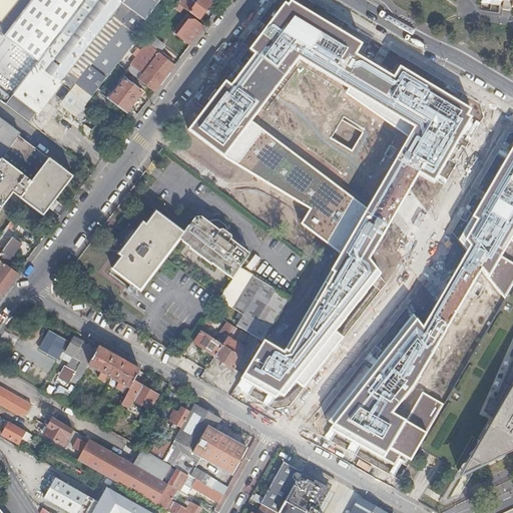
[(0,0),(0,21),(16,0),(0,0)]
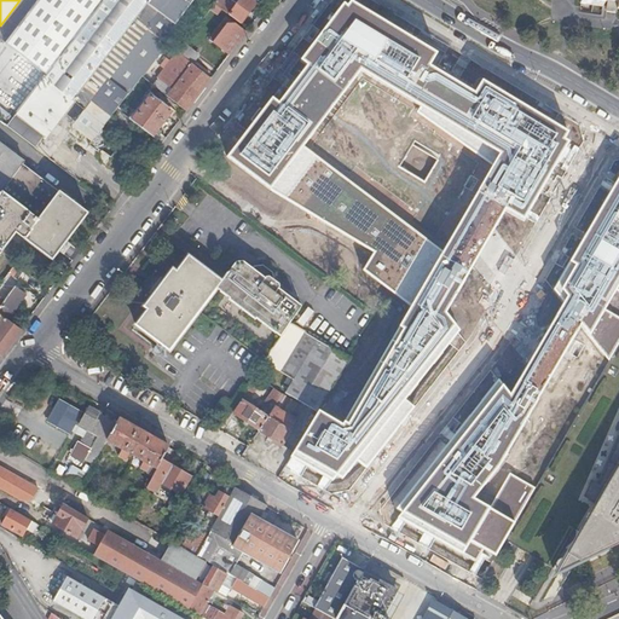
[(102,0),(35,0),(3,42),(45,75),(102,0)]
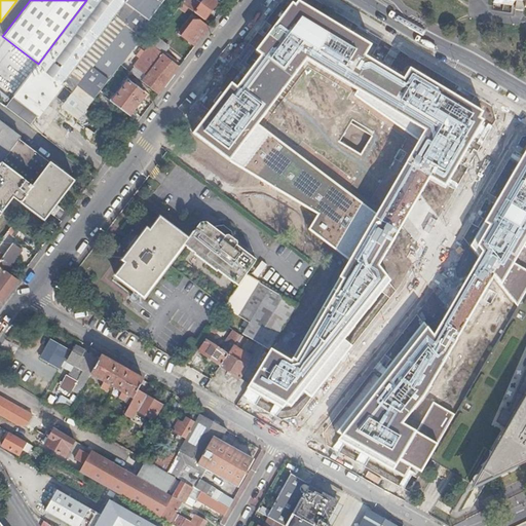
[(29,125),(41,135),(91,68),(124,25),(142,0),(86,0),(38,64),(4,107),(29,125)]
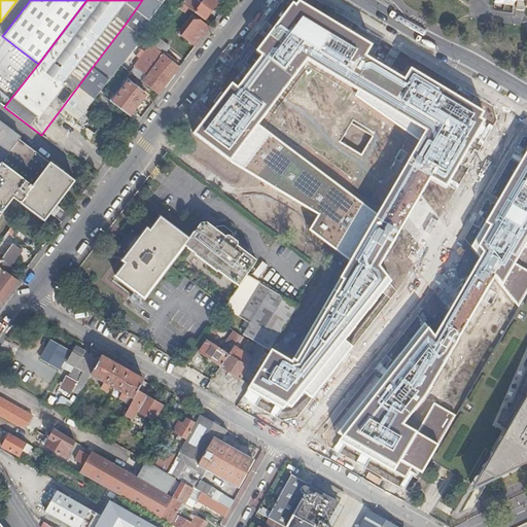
[(142,0),(125,25),(141,38),(152,24),(147,20),(162,0),(176,10),(181,3),(183,0),(142,0)]
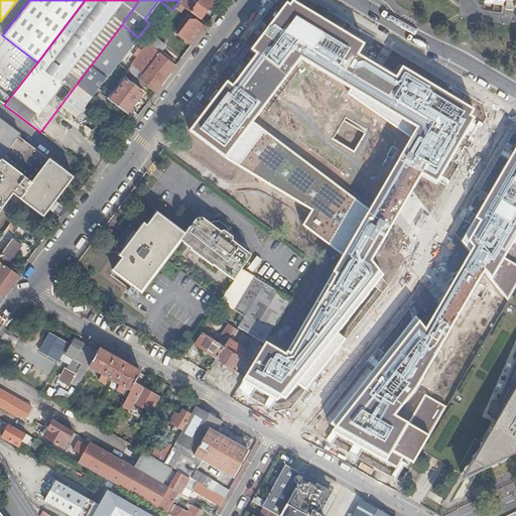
[(200,20),(215,0),(213,0),(188,0),(183,8),(200,20)]
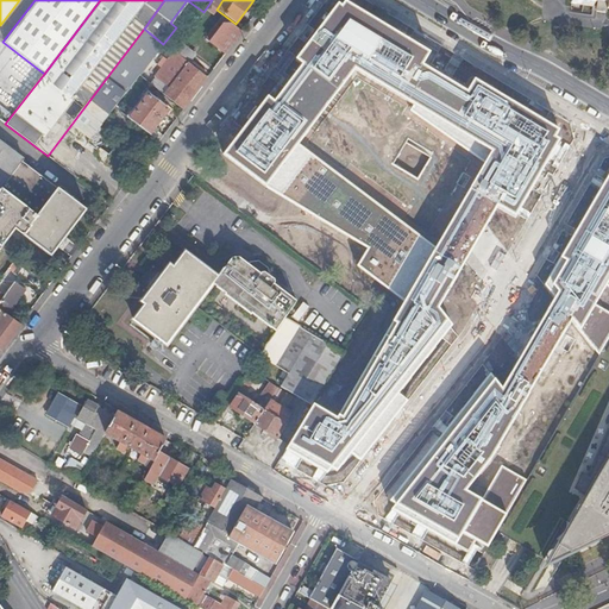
[(466,90),(422,64),(429,52),(344,1),(341,6),(337,4),(295,60),(301,66),(274,101),(267,98),(221,156),(267,189),(366,249),(356,267),(403,302),(336,416),(312,403),(311,406),(284,450),(326,473),(331,468),(337,471),(349,453),(359,460),(407,401),(397,394),(451,325),(437,308),(496,207),(514,217),(559,140),(554,138),(558,131),(472,80),(466,90)]
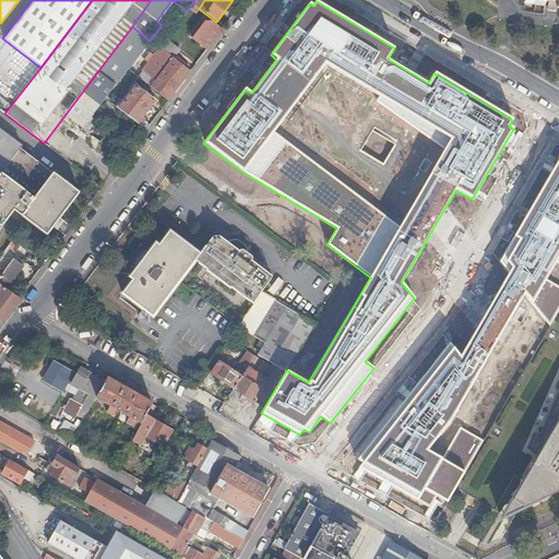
[(193,39),(205,50),(222,28),(211,22),(209,25),(204,21),(197,32),(198,34),(193,39)]
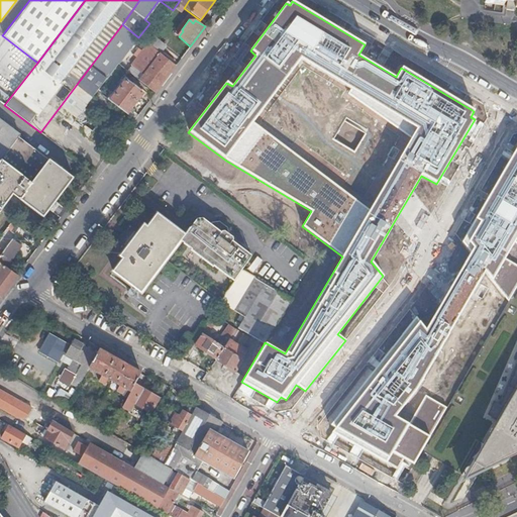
[(122,24),(90,67),(106,79),(107,80),(120,62),(130,48),(138,54),(127,69),(137,76),(156,52),(138,37),(122,24)]
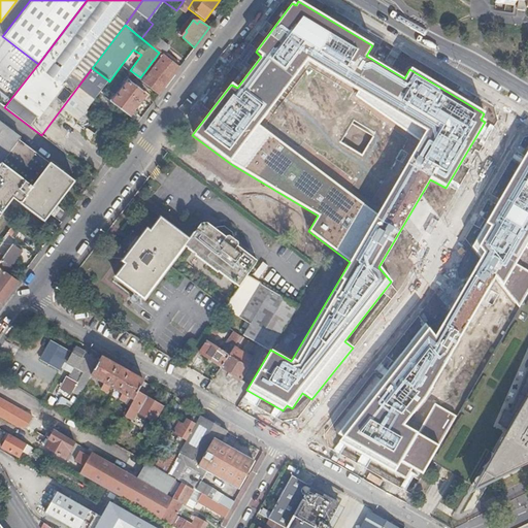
[(133,50),(123,63),(130,70),(141,55),(133,50)]
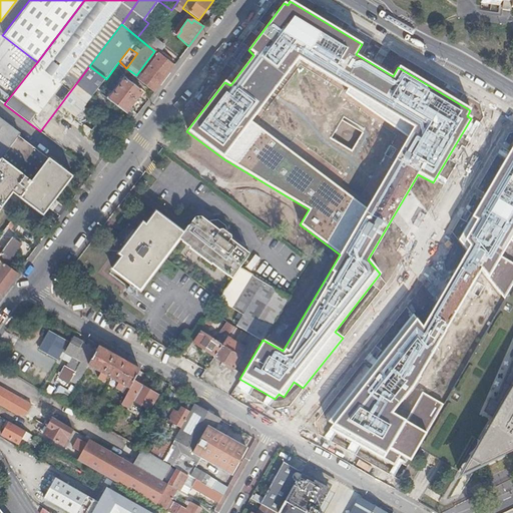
[(136,75),(134,77),(137,79),(158,53),(154,51),(136,75)]
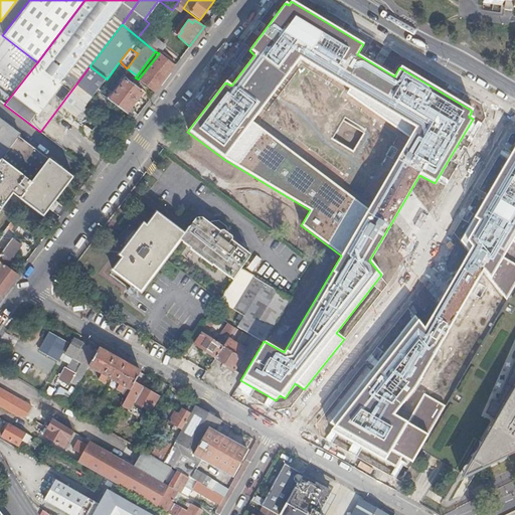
[(159,53),(138,79),(154,93),(174,65),(159,53)]
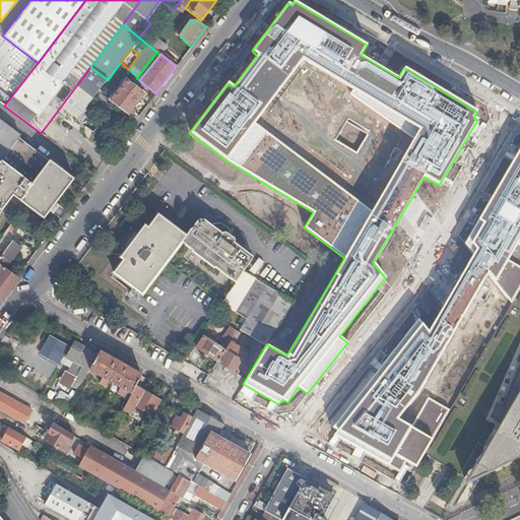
[(107,79),(90,67),(41,133),(57,113),(65,119),(67,115),(75,121),(98,91),(107,79)]
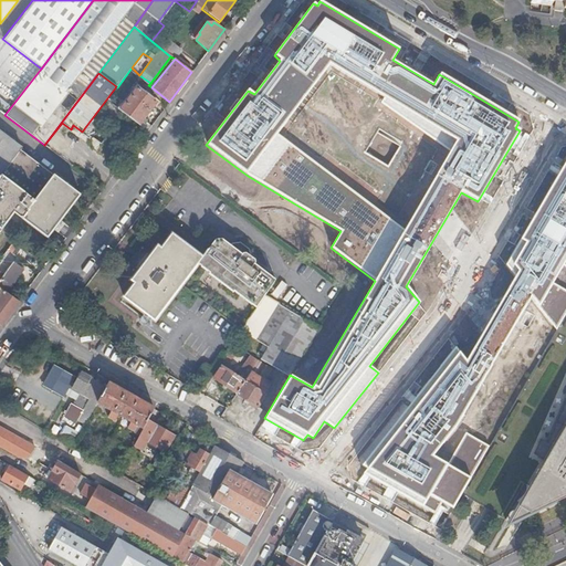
[(137,85),(118,109),(121,112),(137,88),(143,92),(144,90),(137,85)]
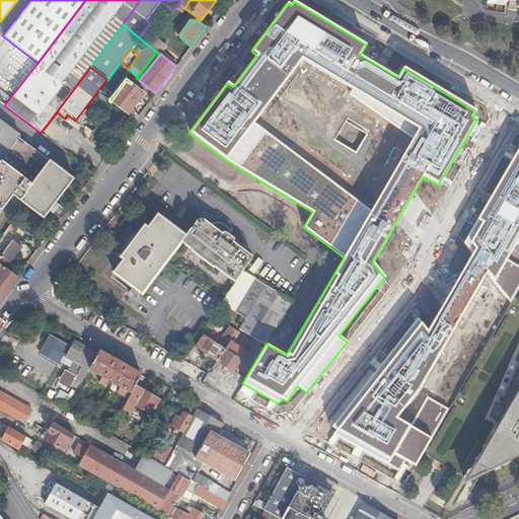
[(126,81),(110,102),(135,121),(138,116),(133,112),(132,114),(130,113),(132,109),(141,97),(143,94),(132,85),(131,84),(126,81)]
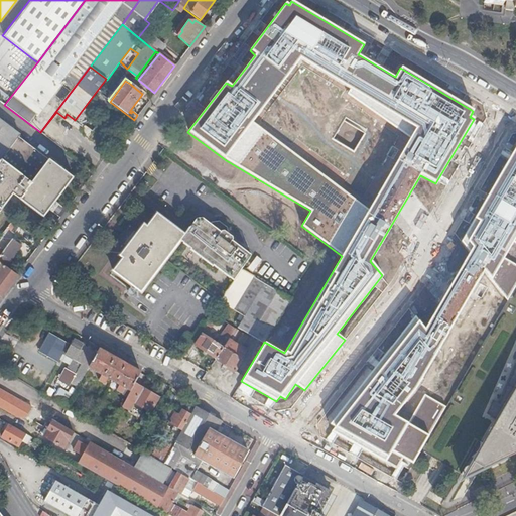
[(132,83),(131,85),(142,94),(140,97),(142,98),(146,93),(132,83)]
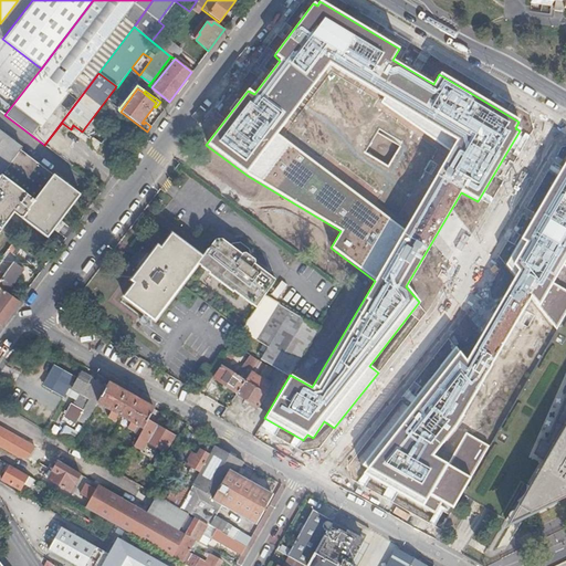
[(21,148),(0,132),(0,175),(1,174),(20,150),(21,148)]
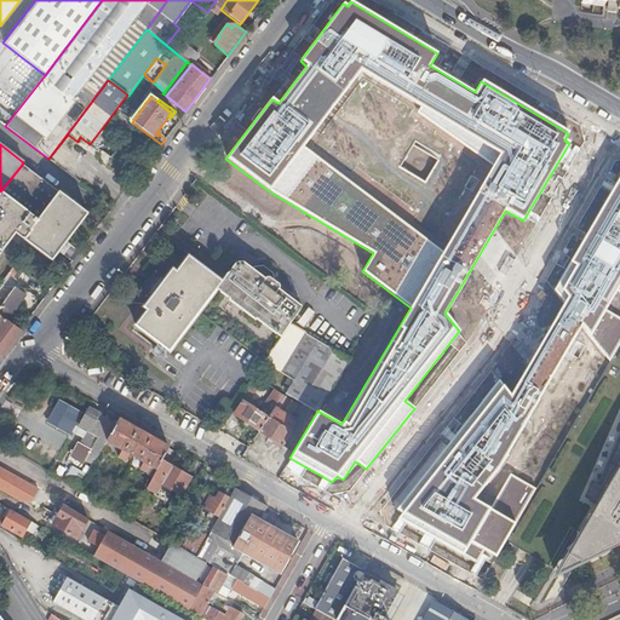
[(59,194),(22,165),(1,190),(0,191),(0,253),(1,252),(3,250),(16,234),(24,240),(51,260),(58,251),(65,241),(87,214),(59,194)]
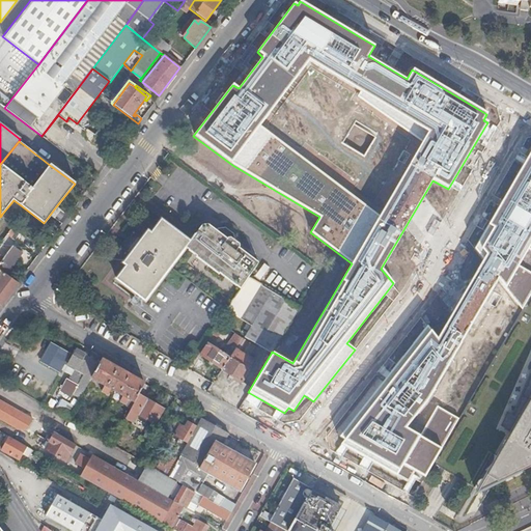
[(530,151),(474,250),(482,260),(436,340),(426,326),(339,437),(343,439),(341,444),(409,482),(415,471),(425,476),(458,419),(437,407),(420,436),(407,427),(428,400),(498,280),(522,310),(530,294),(530,273),(518,266),(528,249),(530,251),(530,151)]
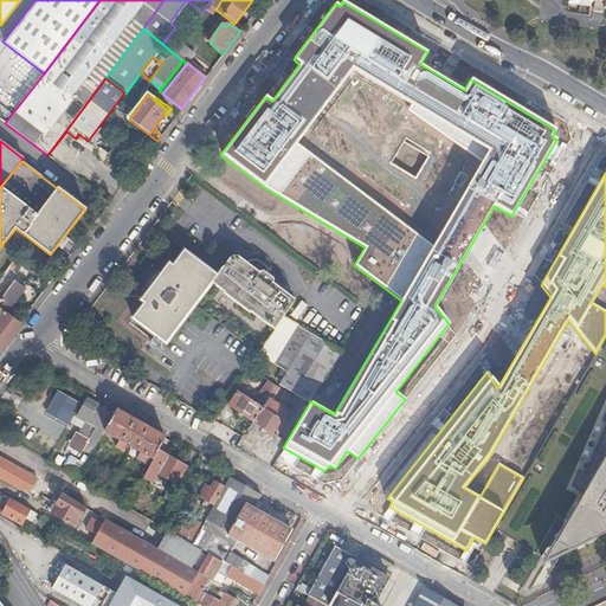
[(69,239),(64,236),(57,245),(60,249),(69,239)]
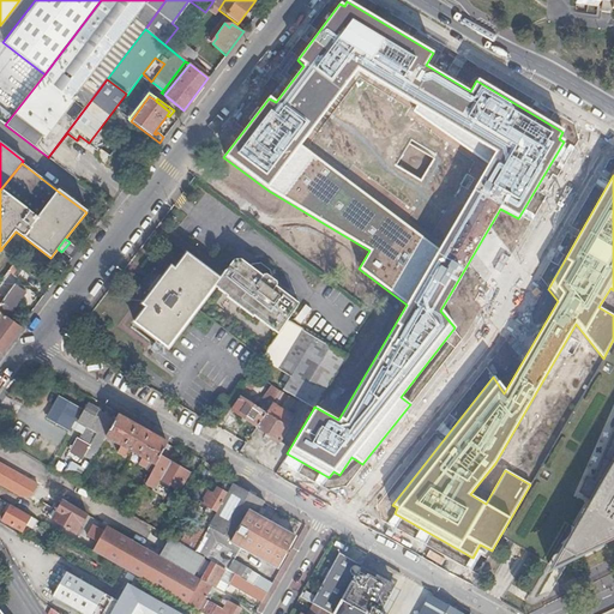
[(133,323),(167,348),(220,278),(186,253),(173,270),(170,268),(142,305),(145,307),(133,323)]
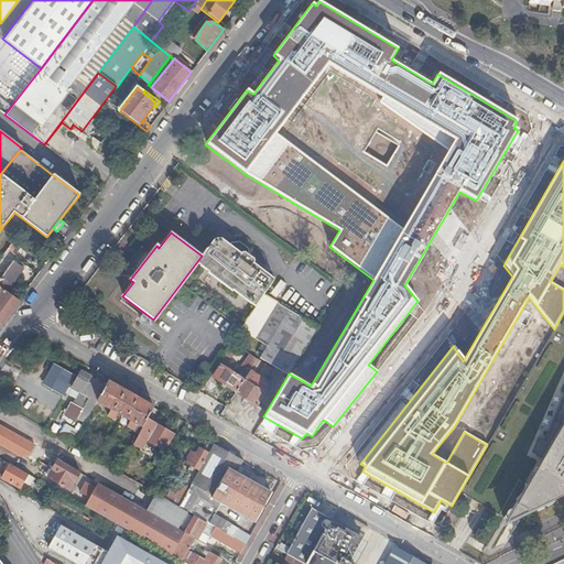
[(215,238),(202,256),(259,301),(262,295),(266,292),(273,280),(253,264),(256,262),(255,255),(239,243),(230,242),(229,246),(219,238),(215,238)]
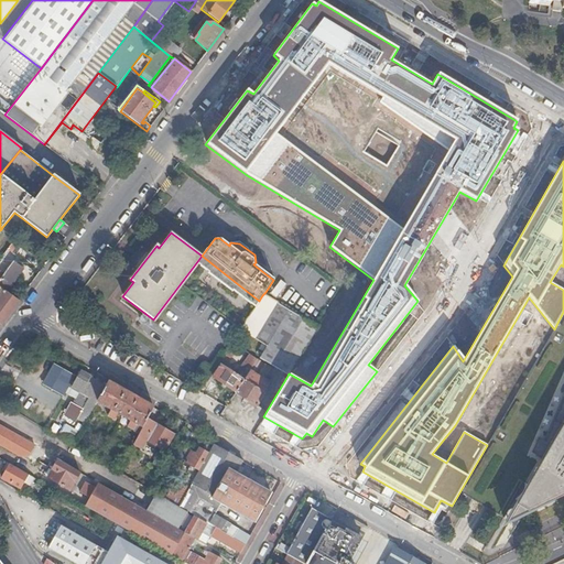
[(0,286),(6,292),(23,269),(13,261),(6,270),(2,275),(0,273),(0,286)]
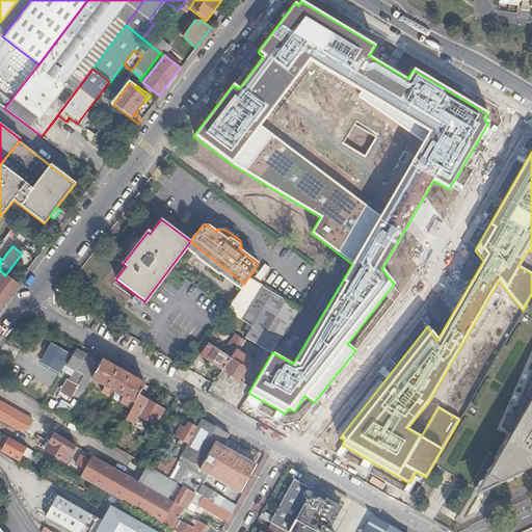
[(233,291),(227,286),(228,284),(200,263),(195,269),(230,295),(233,291)]
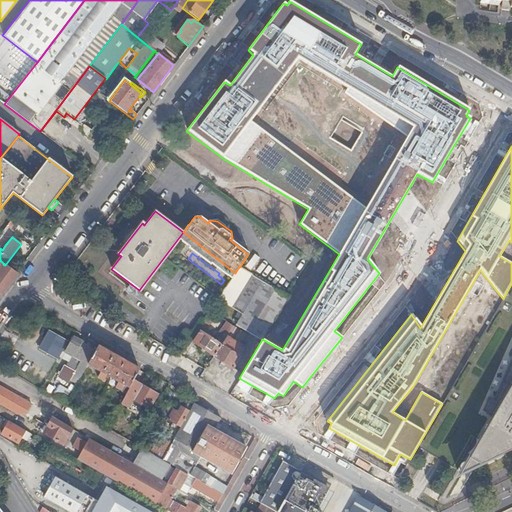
[(251,269),(259,257),(253,254),(246,266),(251,269)]
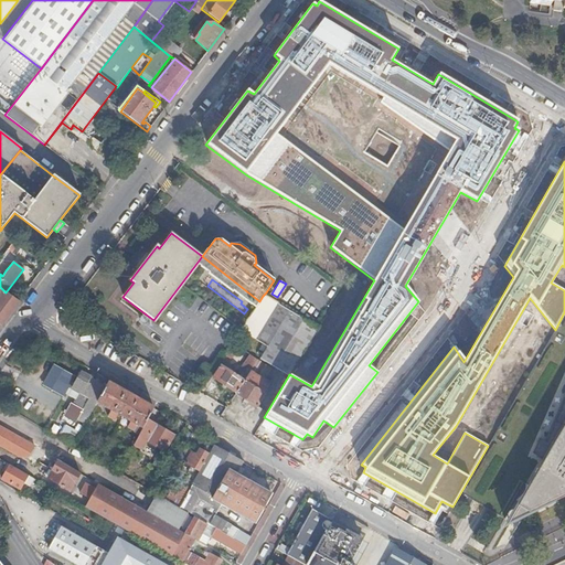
[(0,324),(18,301),(6,292),(0,287),(0,324)]
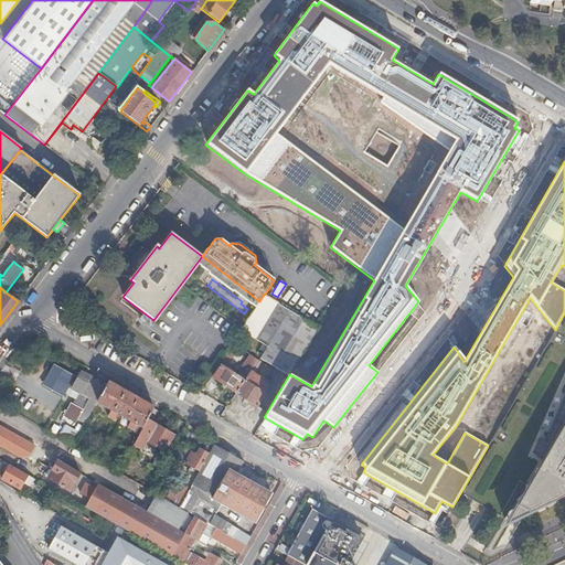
[(260,359),(288,376),(289,374),(316,329),(289,311),(290,310),(277,304),(263,296),(259,301),(240,331),(268,347),(260,359)]
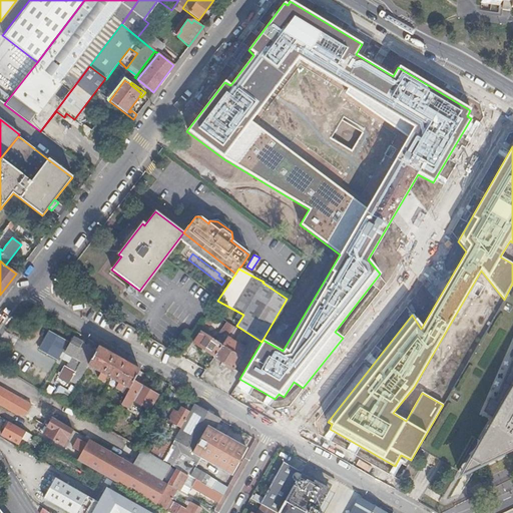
[(201,333),(203,335),(216,316),(210,312),(197,331),(201,333)]
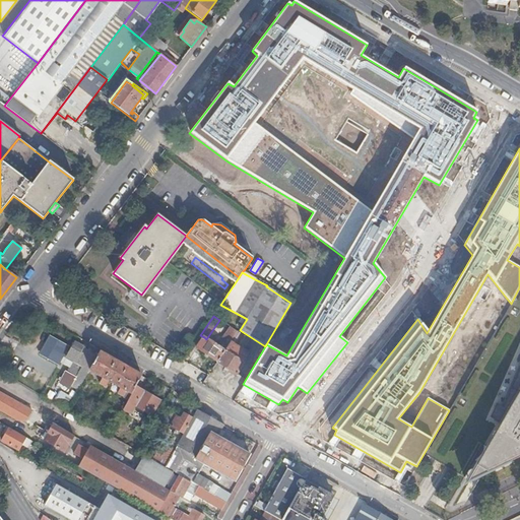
[(220,343),(226,348),(231,342),(238,331),(231,327),(220,343)]
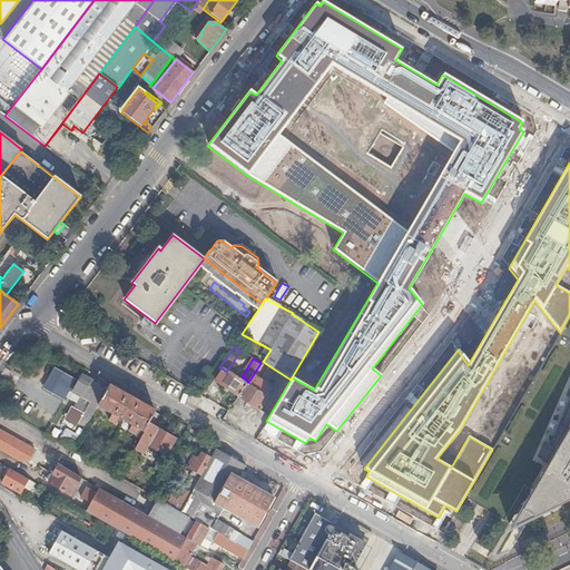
[(253,375),(266,384),(274,373),(261,363),(253,375)]
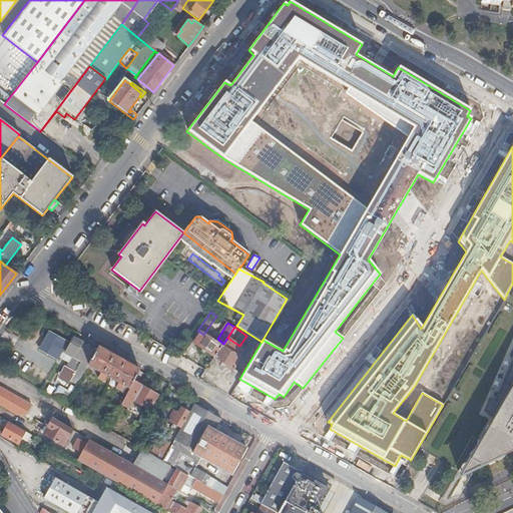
[(178,341),(187,346),(191,341),(194,336),(185,330),(178,341)]
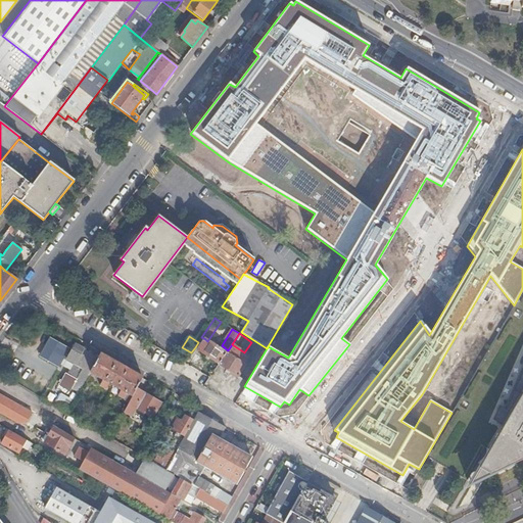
[(62,366),(73,349),(50,337),(40,355),(58,367),(60,365),(62,366)]
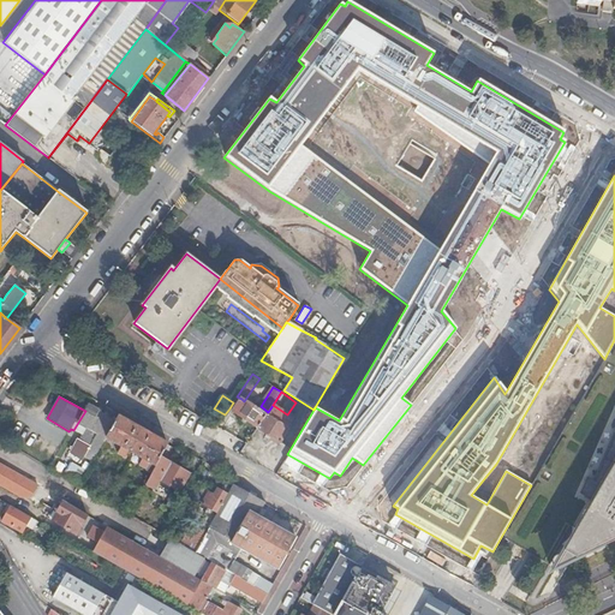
[(230,408),(233,412),(242,399),(237,396),(233,402),(230,408)]
